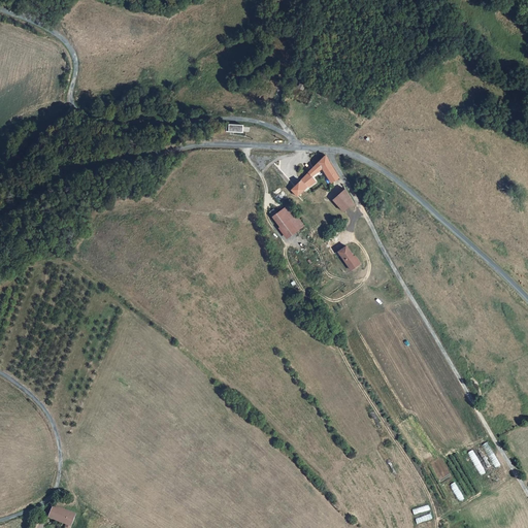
[(338,176),(325,154),(308,171),(311,176),(322,168),(331,183),(338,176)]
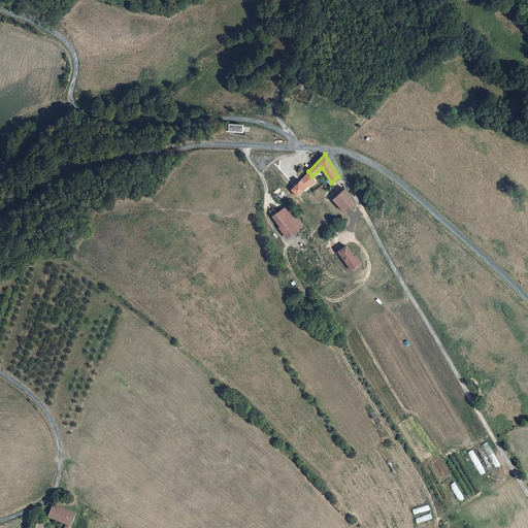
[(315,183),(311,176),(308,171),(300,179),(307,188),(315,183)]
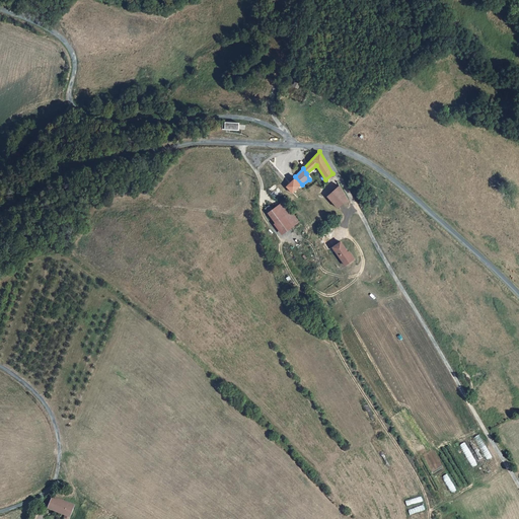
[(286,186),(292,193),(302,184),(295,176),(286,186)]
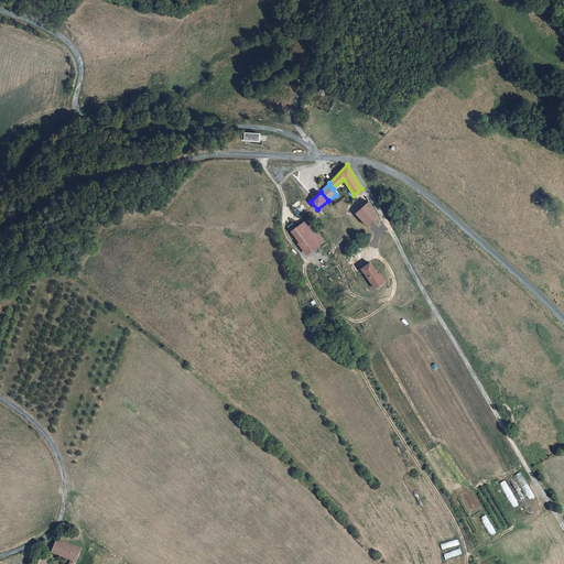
[(378,215),(370,203),(356,213),(366,225),(368,224),(378,215)]
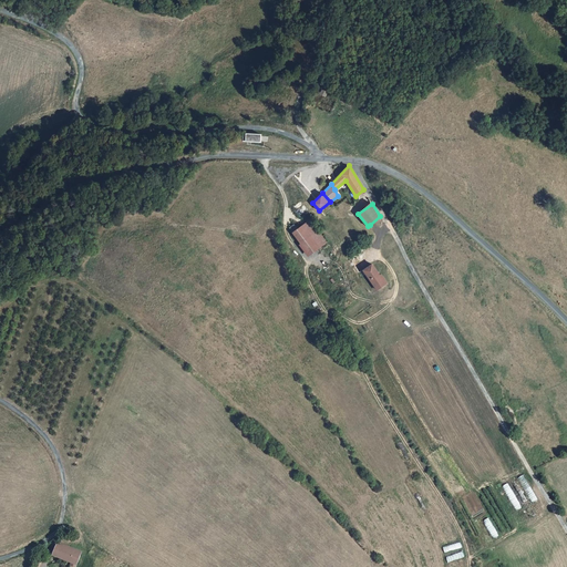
[(291,230),(300,243),(308,237),(317,248),(326,241),(309,218),(291,230)]
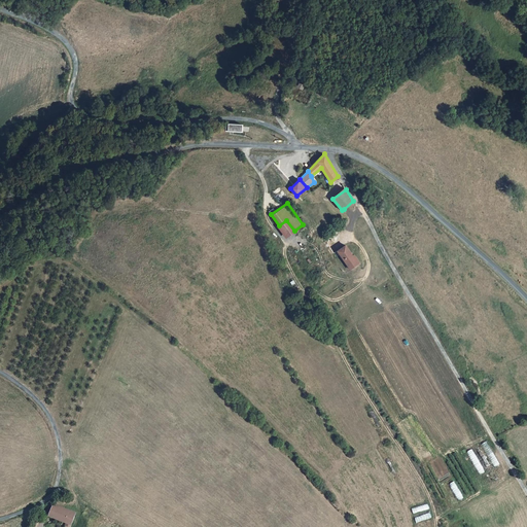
[(286,237),(294,231),(286,220),(279,225),(286,237)]
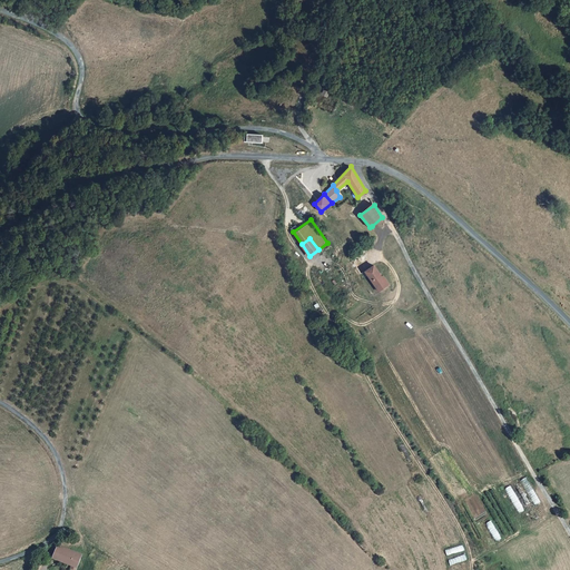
[(365,272),(379,291),(386,286),(383,283),(386,281),(383,275),(380,277),(379,275),(380,274),(374,265),(365,272)]
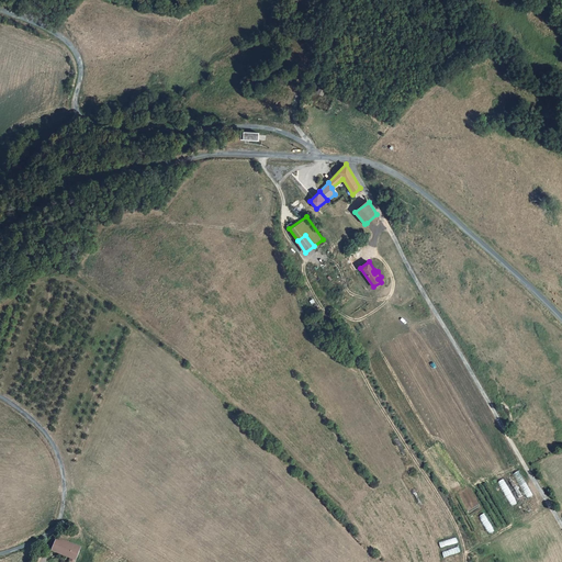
[(504,479),(498,481),(510,506),(516,503),(504,479)]
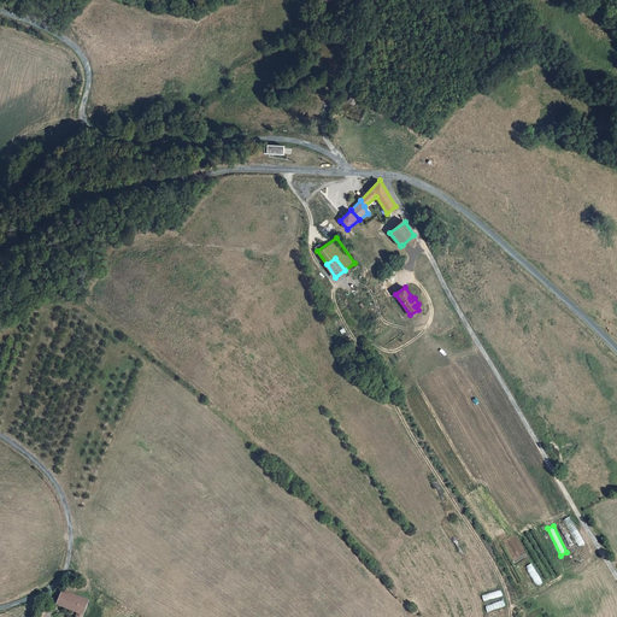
[(84,611),(88,601),(62,589),(57,600),(84,611)]
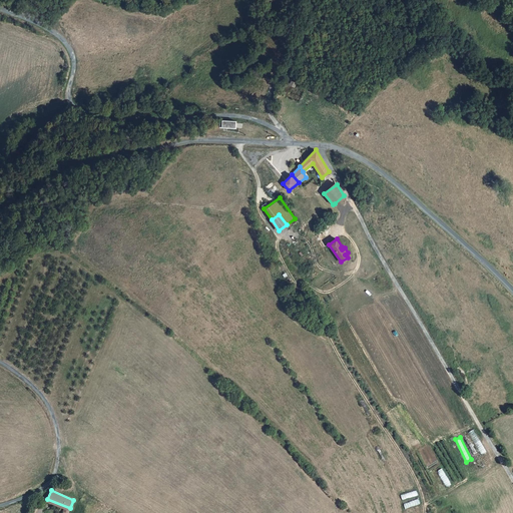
[(63,509),(68,511),(70,508),(47,499),(46,503),(63,509)]
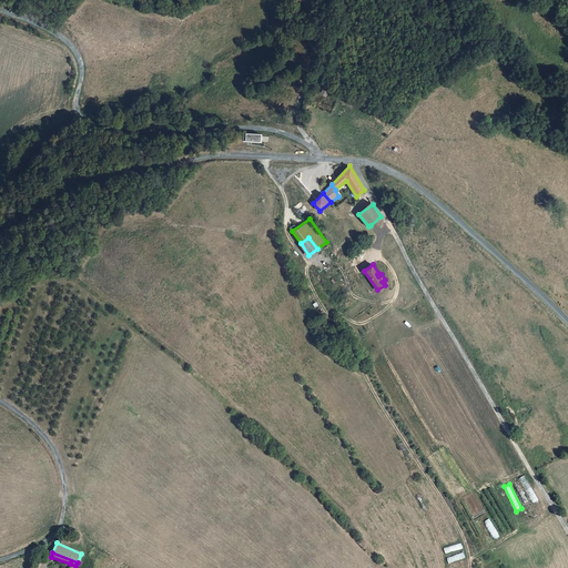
All buildings are outlined.
